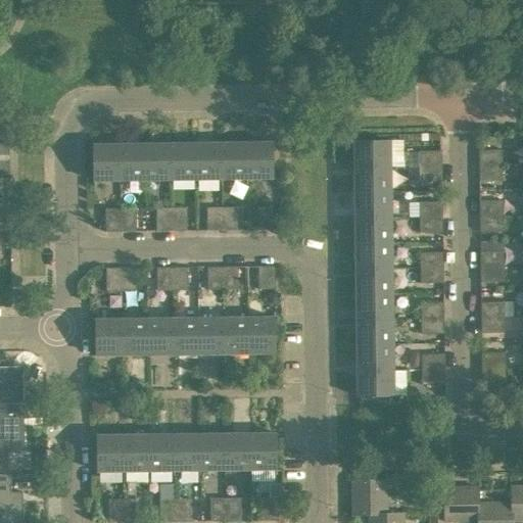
[(354,142),(354,169),(391,168),(391,142),(354,142)]
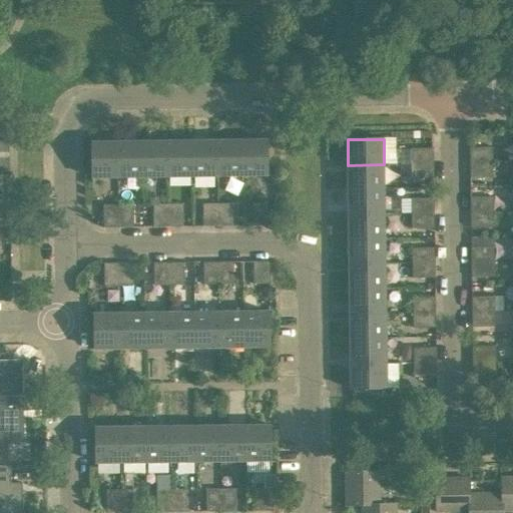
[(268,140),(242,141),(242,176),(269,176),(268,140)]
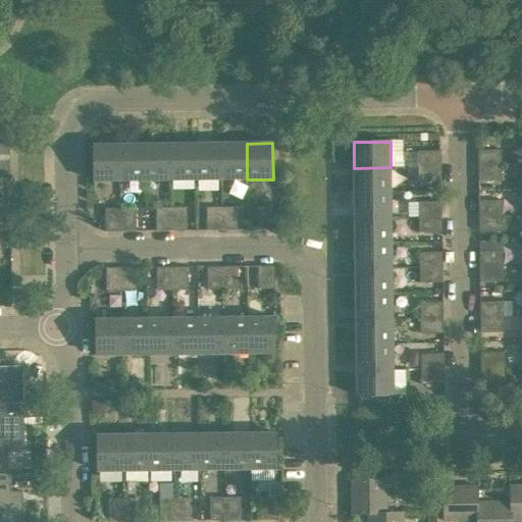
[(146,145),(147,180),(171,180),(171,144),(146,145)]
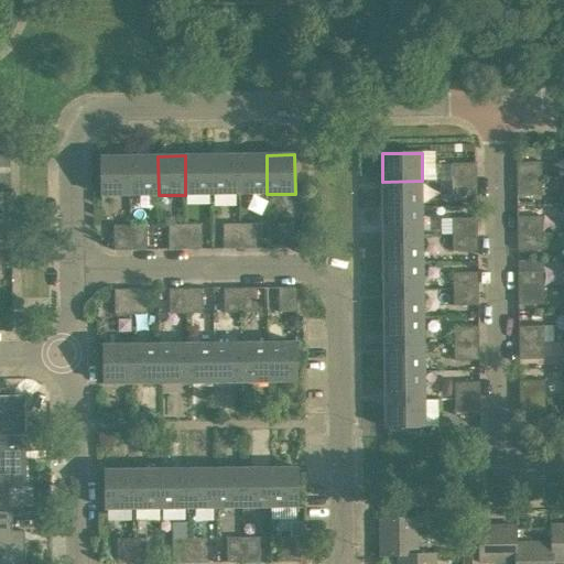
[(185,155),(185,195),(213,195),(212,155),(185,155)]
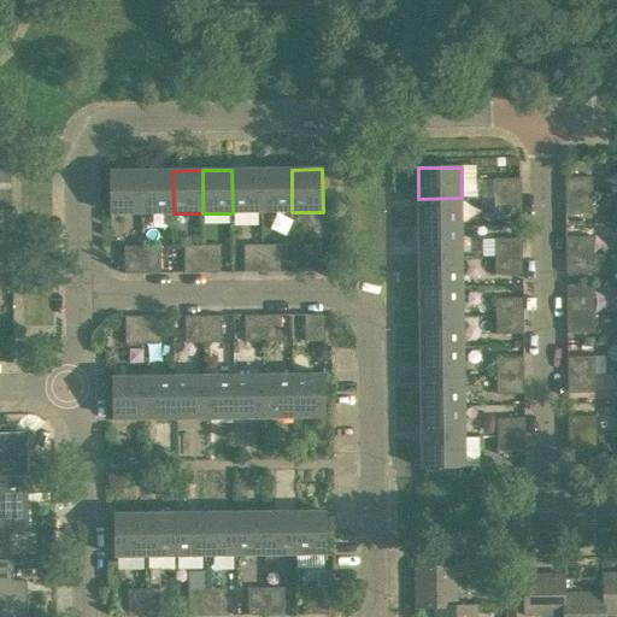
[(231,170),(233,213),(263,212),(262,170),(231,170)]
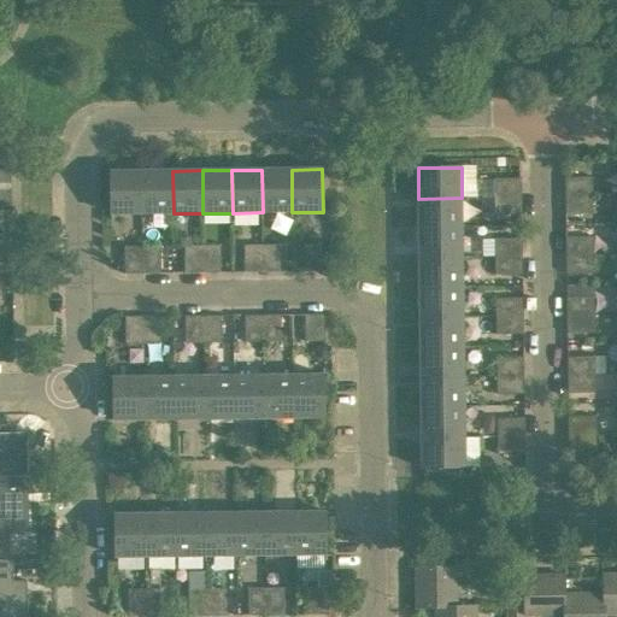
[(292,212),(292,170),(262,170),(263,212),(292,212)]
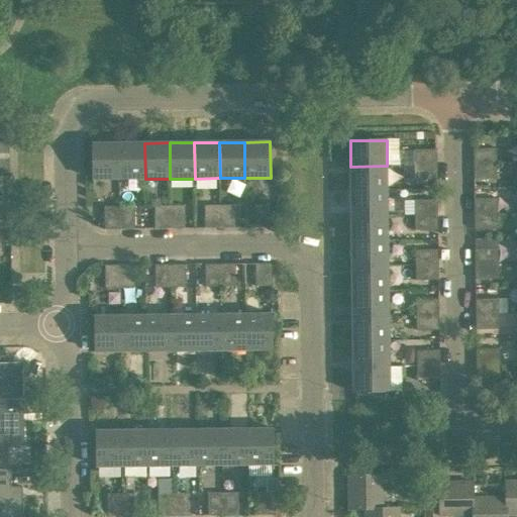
[(94,179),(119,179),(118,143),(94,143),(94,179)]
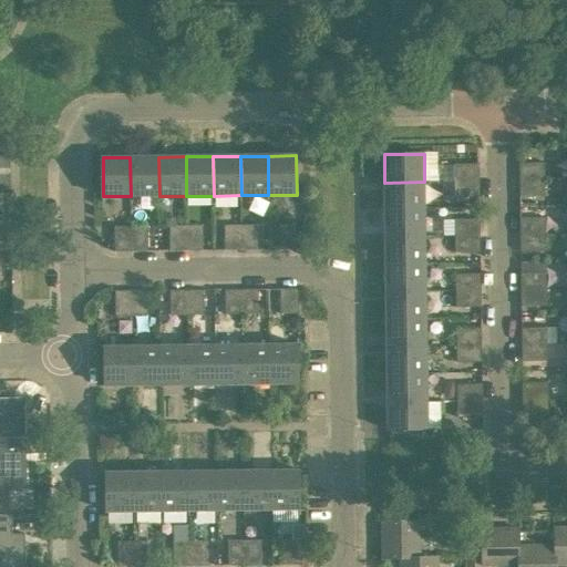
[(130,157),(131,196),(160,196),(158,157),(130,157)]
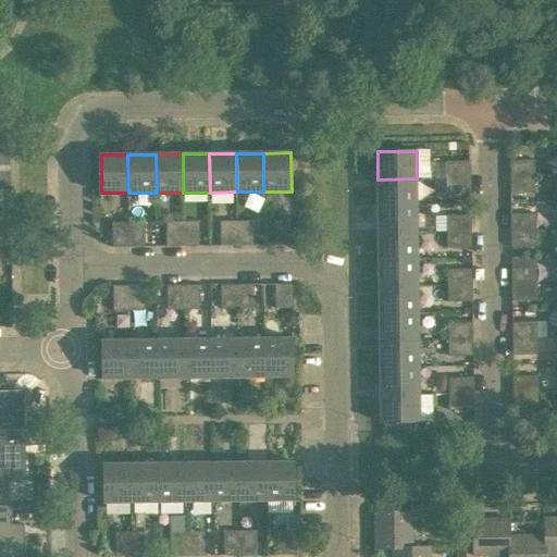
[(511,161),(511,178),(537,177),(537,161),(511,161)]
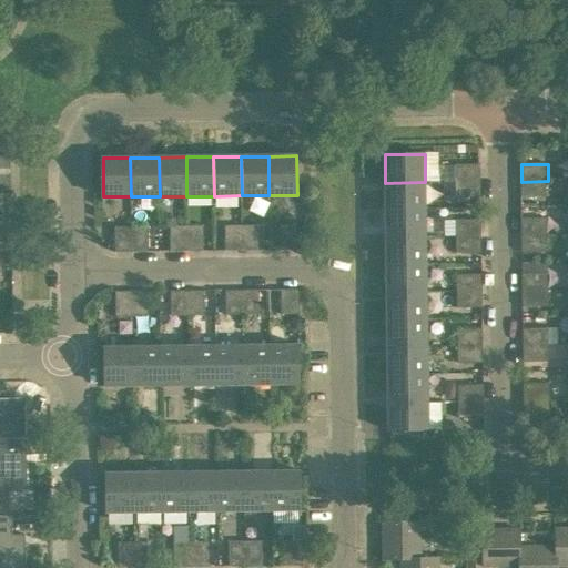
[(457,165),(457,182),(482,182),(480,165),(457,165)]
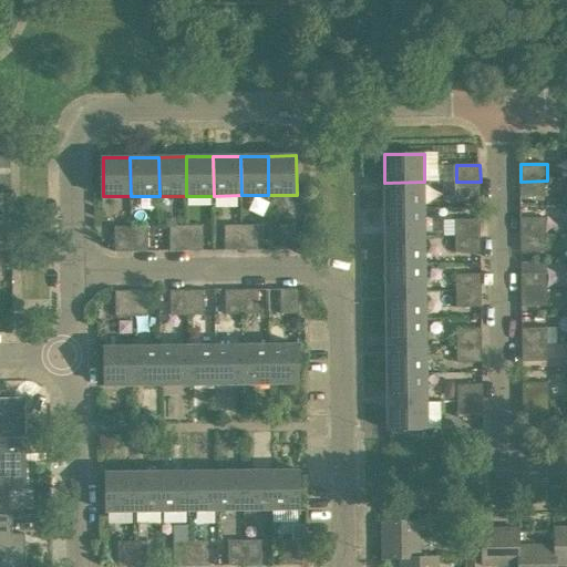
[(547,197),(547,181),(521,182),(521,198),(547,197)]
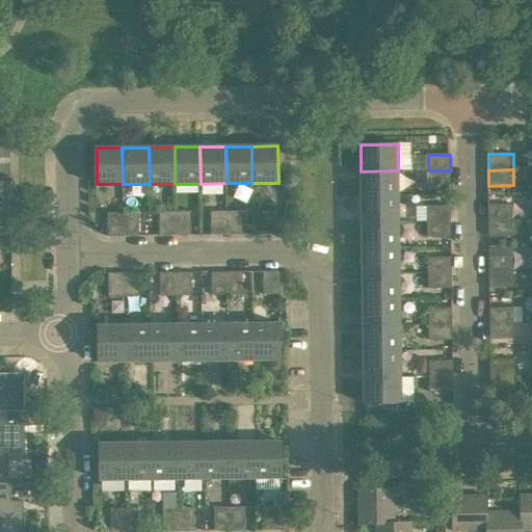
[(398,170),(361,171),(362,196),(398,196),(398,170)]
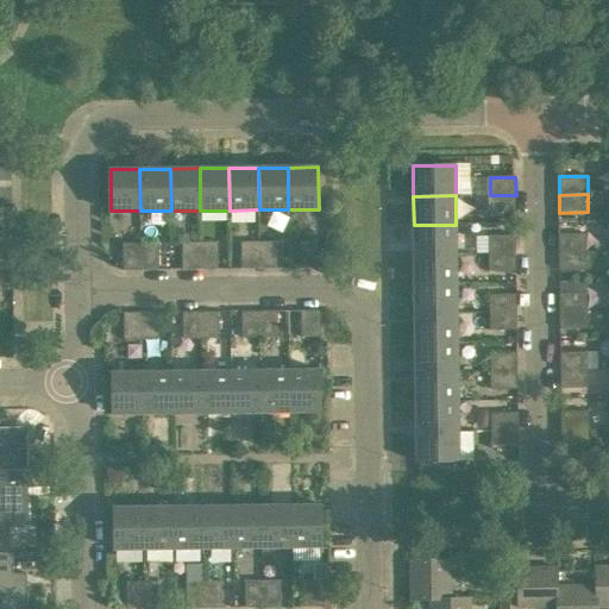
[(516,213),(516,195),(490,195),(490,213),(516,213)]
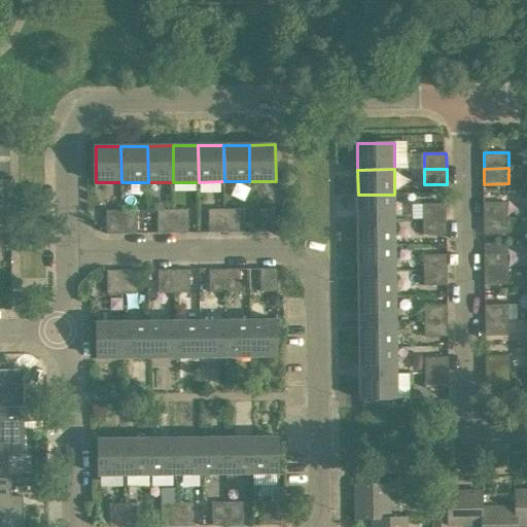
[(394,195),(358,195),(358,220),(395,220),(394,195)]
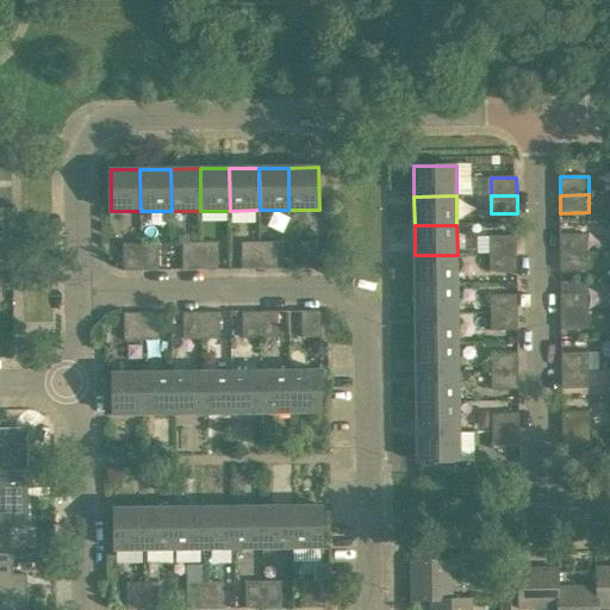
[(491,236),(491,255),(517,254),(517,236),(491,236)]
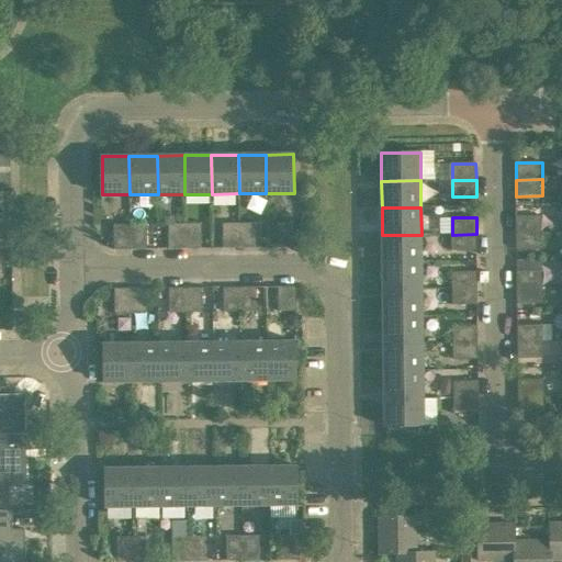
[(516,217),(517,234),(542,234),(542,217),(516,217)]
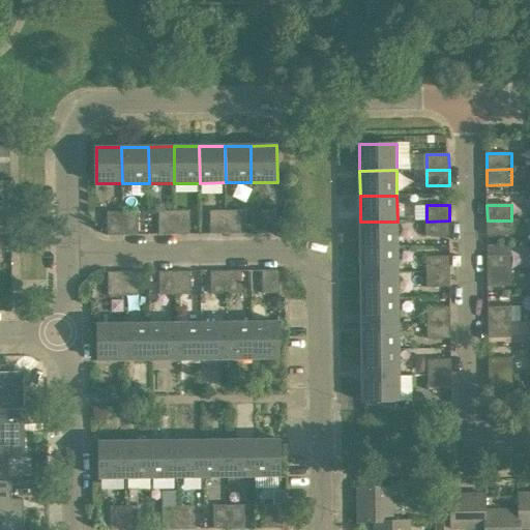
[(189,211),(175,212),(175,235),(190,235),(189,211)]
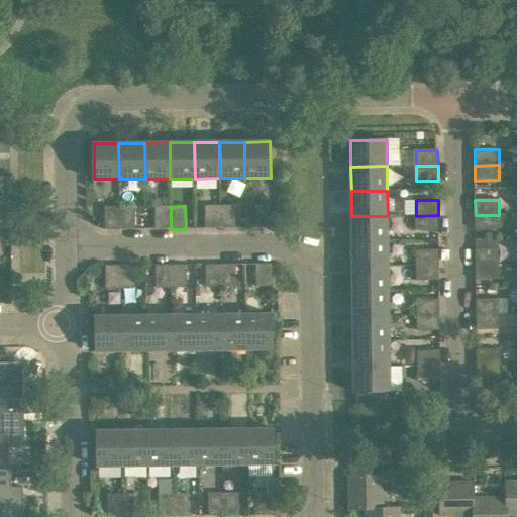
[(206,229),(221,229),(220,206),(206,206),(206,229)]
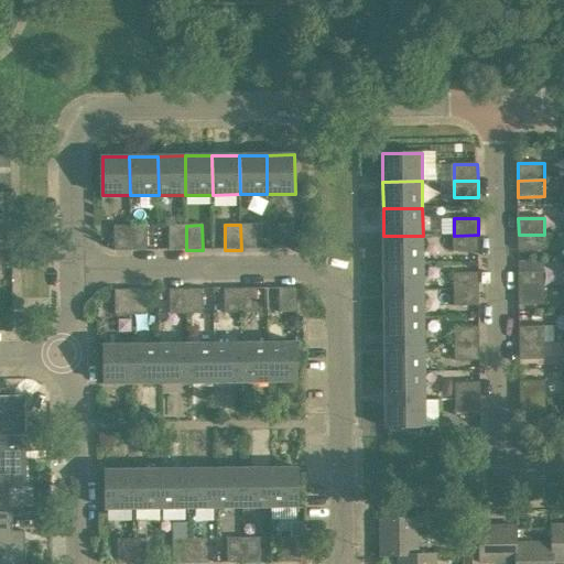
[(257,225),(240,225),(241,250),(257,249),(257,225)]
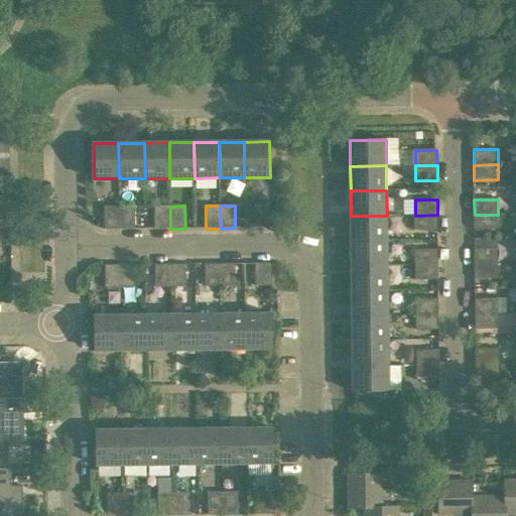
[(255,206),(255,228),(270,228),(270,206),(255,206)]
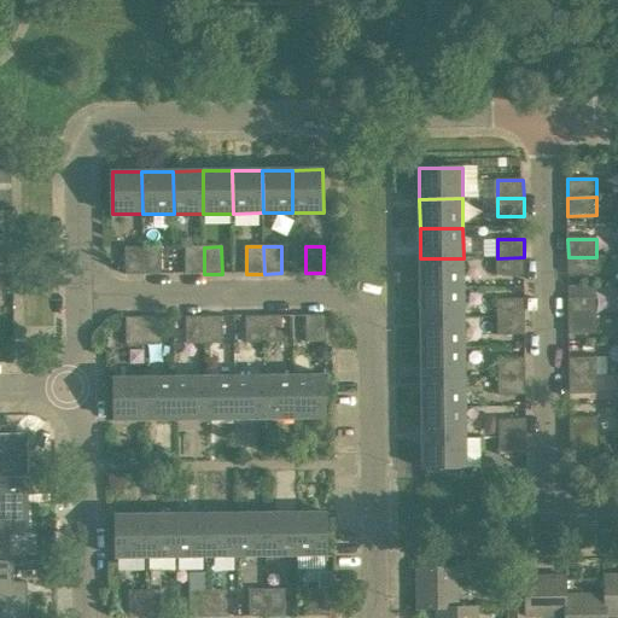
[(126,275),(144,275),(144,248),(126,248),(126,275)]
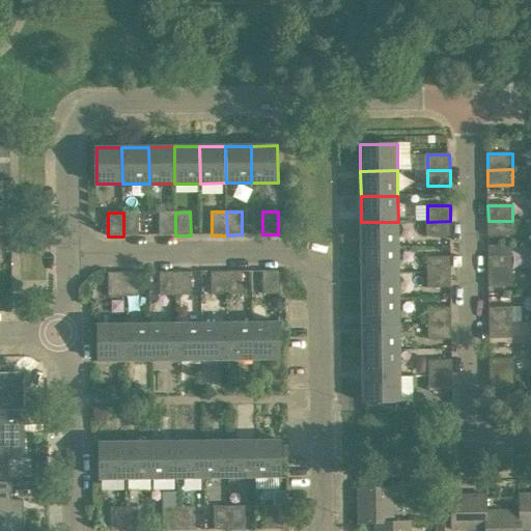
[(139,213),(123,213),(123,236),(140,235),(139,213)]
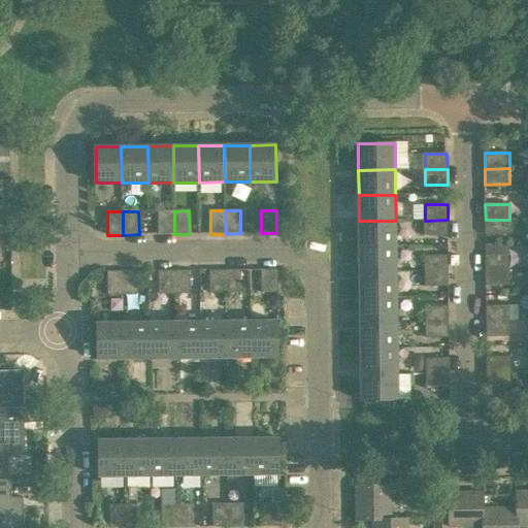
[(159,234),(174,234),(174,211),(159,211),(159,234)]
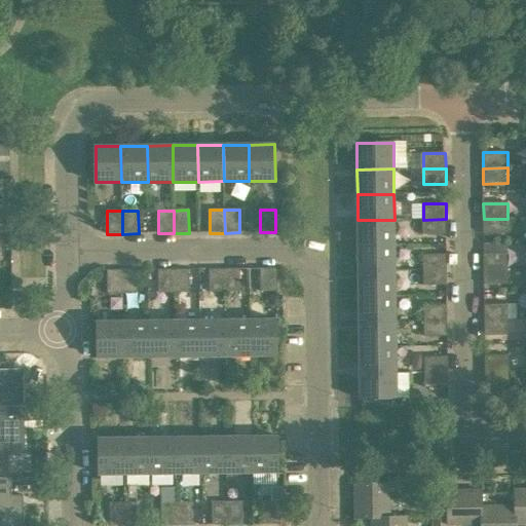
[(446,235),(446,219),(423,220),(424,235),(446,235)]
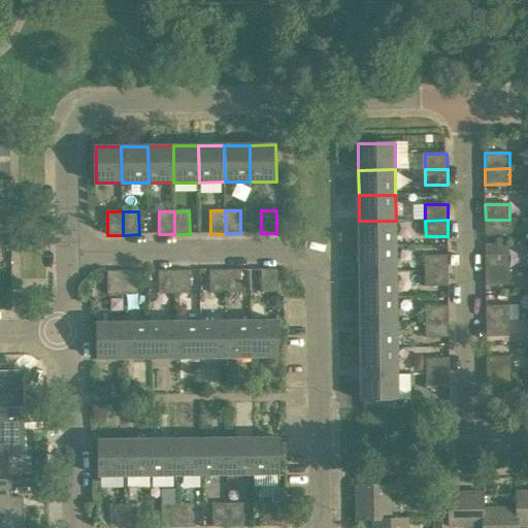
[(509,235),(509,220),(486,220),(486,235),(509,235)]
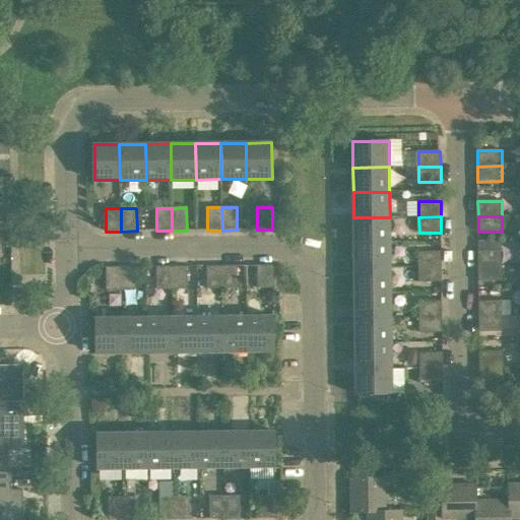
[(353,243),(390,242),(390,217),(353,217),(353,243)]
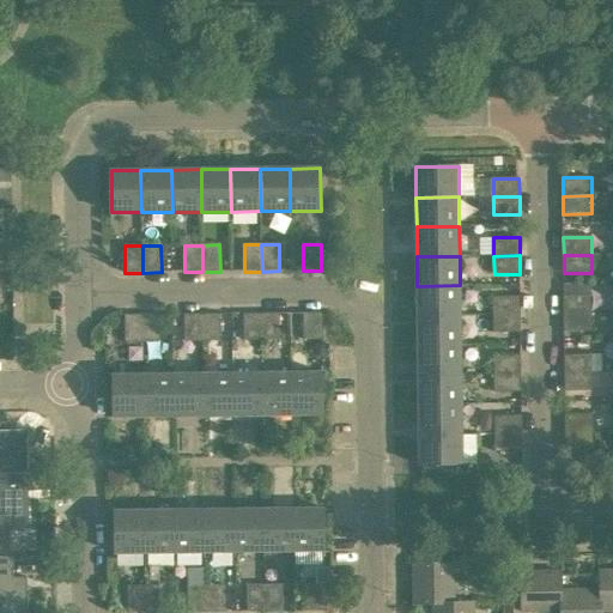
[(418,316),(460,316),(460,285),(417,286),(418,316)]
